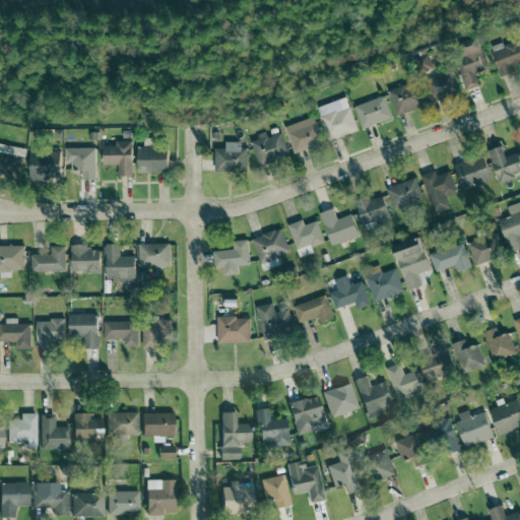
[(465,90),(479,86),(475,73),(489,69),(478,38),(452,46),(465,90)]
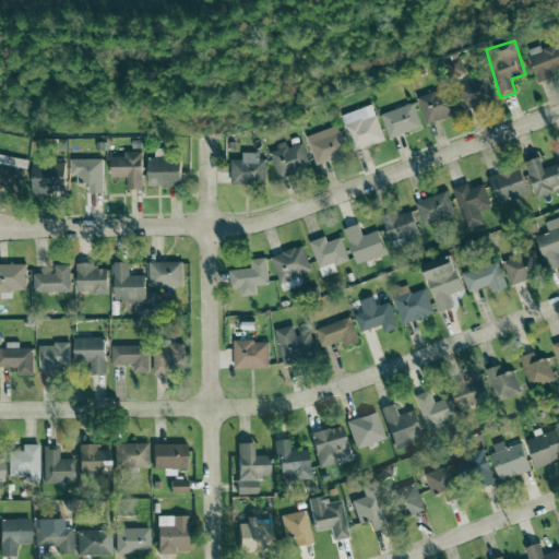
[(558,71),(558,54),(555,43),(527,52),(538,83),(554,78),(551,74),(558,71)]
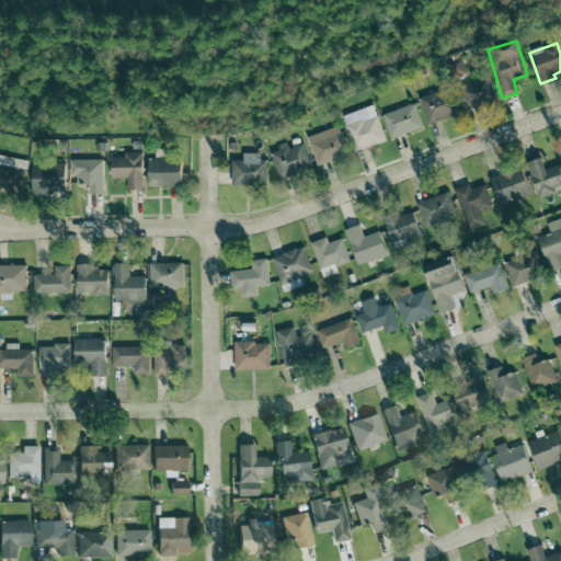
[(456,89),(466,112),(496,99),(488,76),(456,89)]
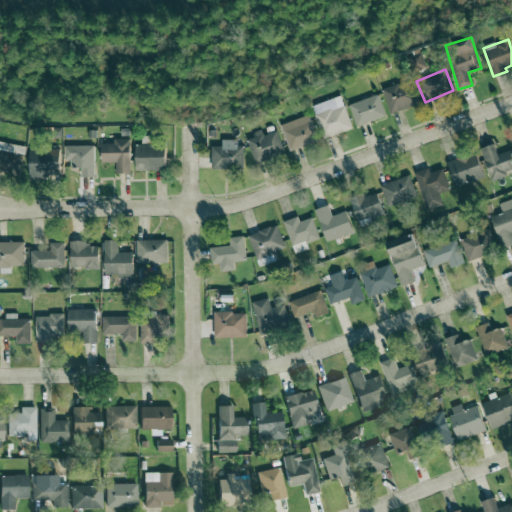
[(390,114),(415,105),(406,81),(382,90),(390,114)]
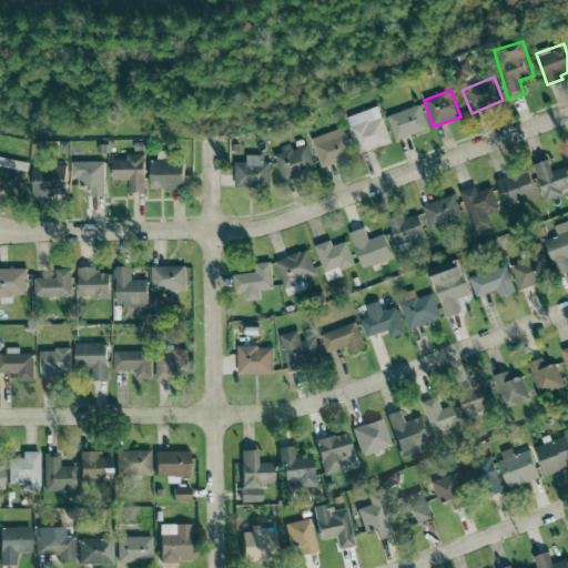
[(347,117),(358,154),(391,144),(378,107),(347,117)]
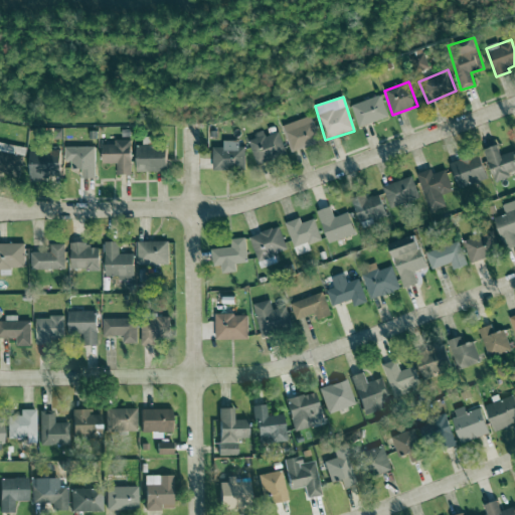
[(387,120),(382,97),(352,104),(357,126),(387,120)]
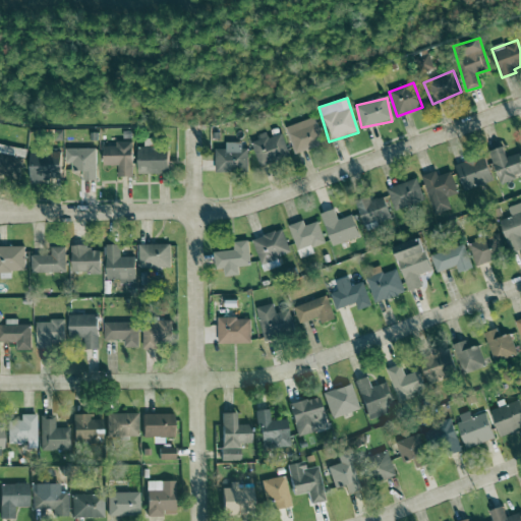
[(285,127),(294,154),(323,145),(314,118),(285,127)]
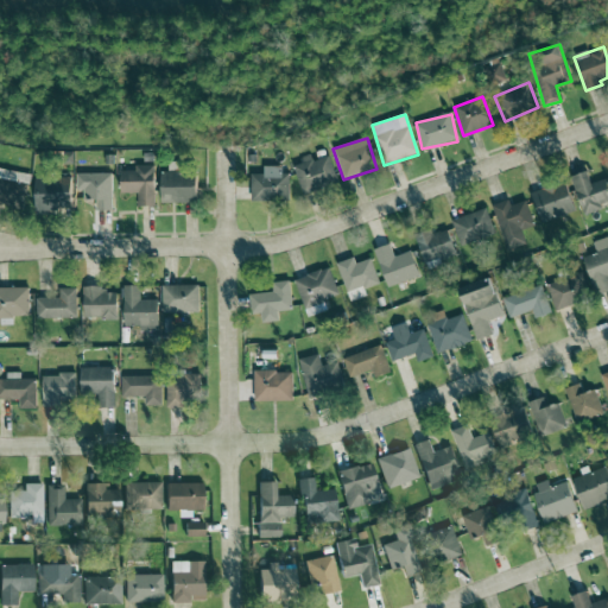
[(293,162),(301,192),(336,184),(330,156),(312,160),(311,158),(293,162)]
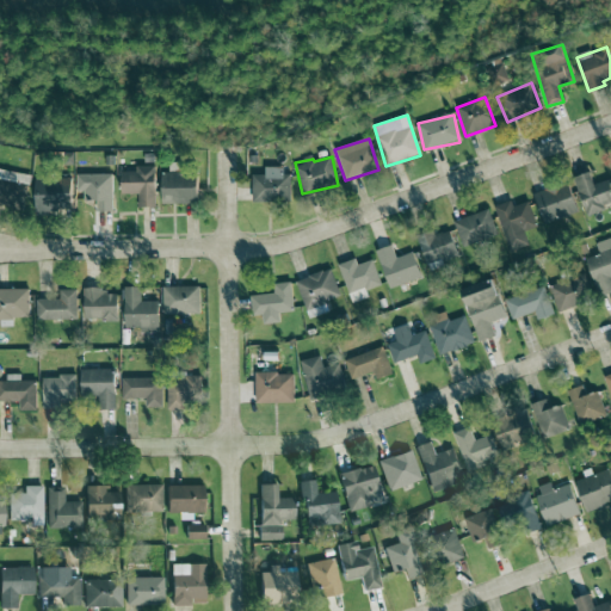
[(121,172),(121,192),(134,192),(134,198),(154,199),(155,167),(135,166),(135,172),(121,172)]
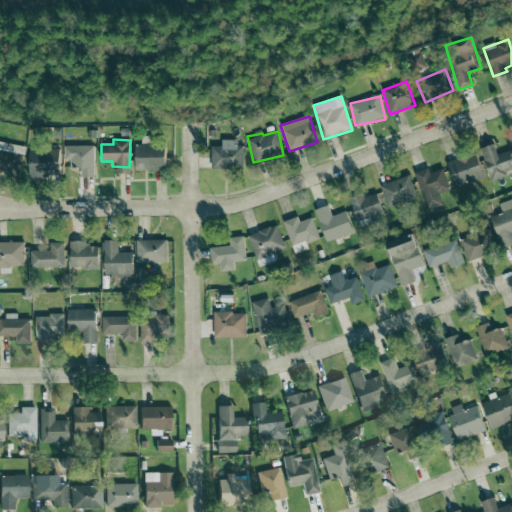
[(211,147),(211,169),(244,169),(243,146),(237,146),(237,140),(221,140),(222,146),(211,147)]
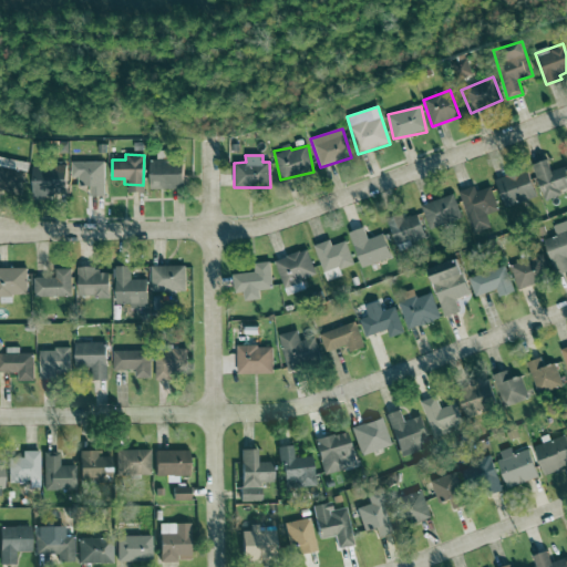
[(27,163),(0,156),(0,191),(21,195),(27,163)]
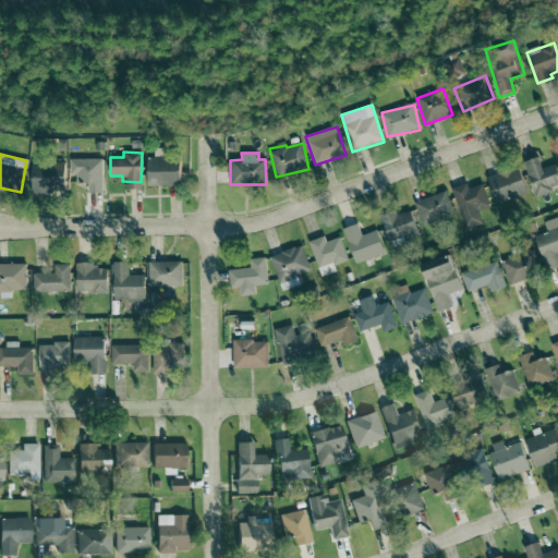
[(180,185),(180,158),(147,158),(147,184),(180,185)]
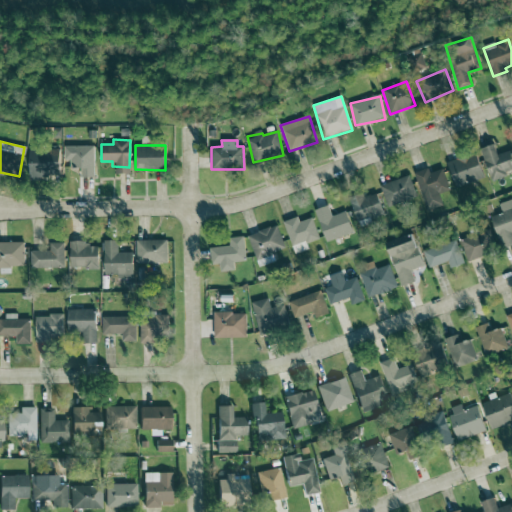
[(511,169),(511,156),(511,151),(496,154),(494,145),(482,147),(489,180),(506,177),(505,171),(511,169)]
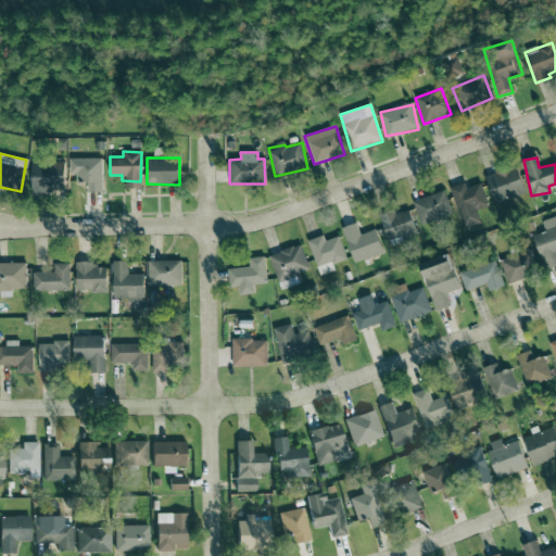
[(87,192),(102,192),(103,160),(76,159),(76,182),(88,182),(87,192)]
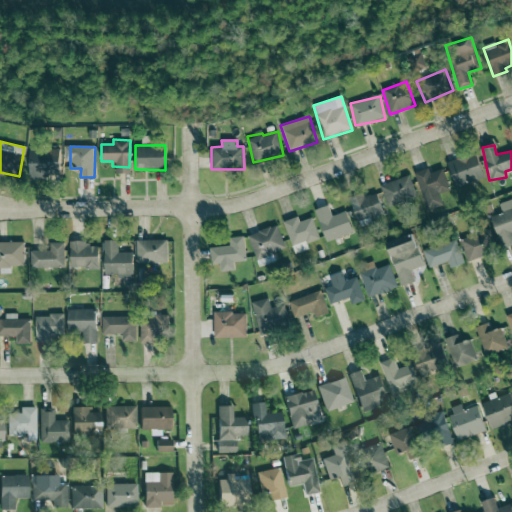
[(59,149),(29,150),(30,178),(60,177),(59,149)]
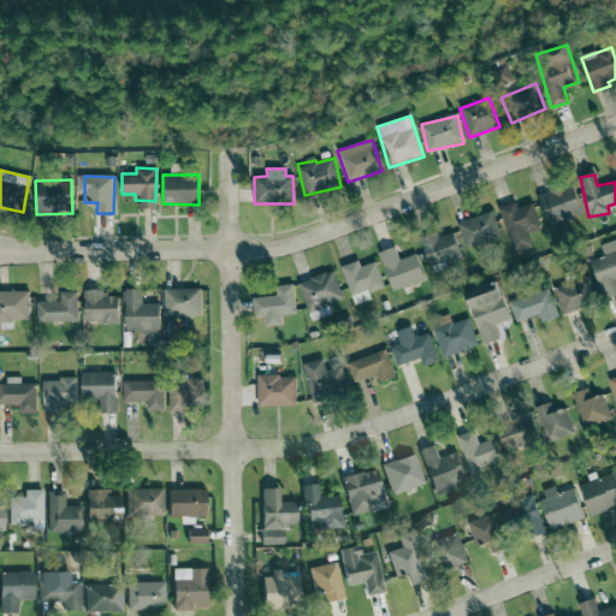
[(538,193),(548,225),(581,215),(573,183),(538,193)]
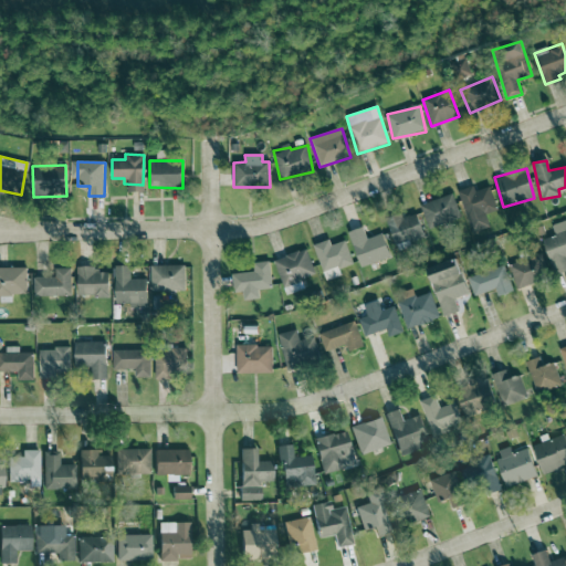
[(470,233),(490,228),(486,213),(495,211),(490,187),(474,191),(473,187),(460,190),(470,233)]
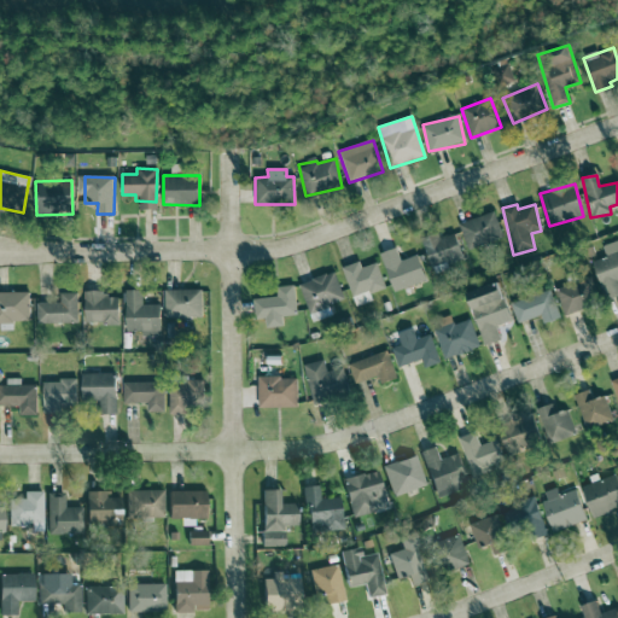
[(459,225),(470,252),(503,239),(493,211),(459,225)]
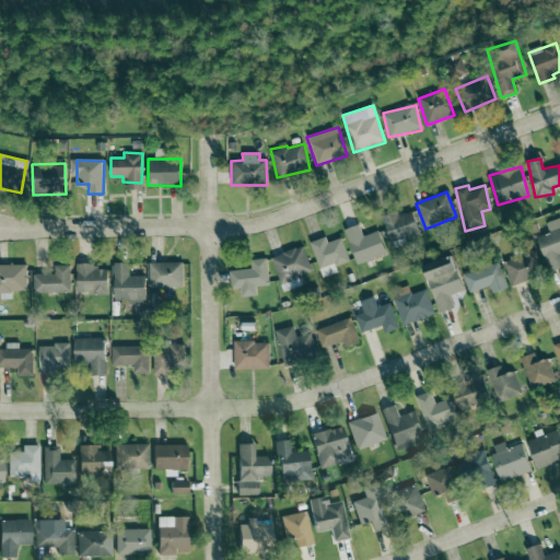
[(412,211),(399,217),(397,211),(381,217),(392,245),(421,235),(412,211)]
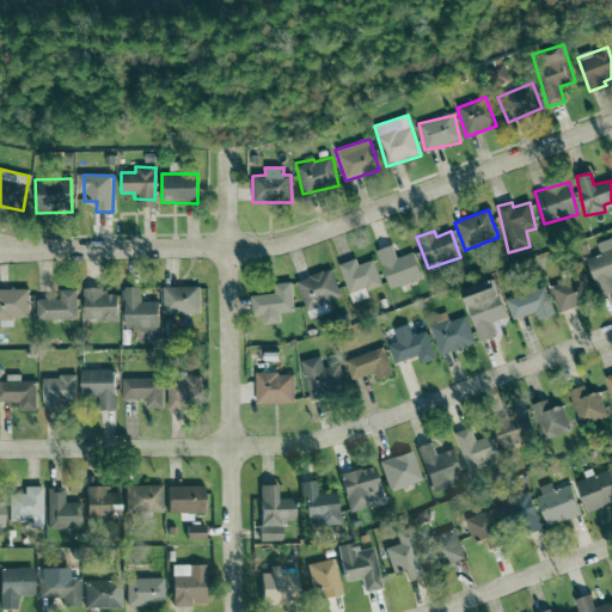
[(587,259),(600,298),(611,293),(611,238),(597,244),(600,255),(587,259)]
